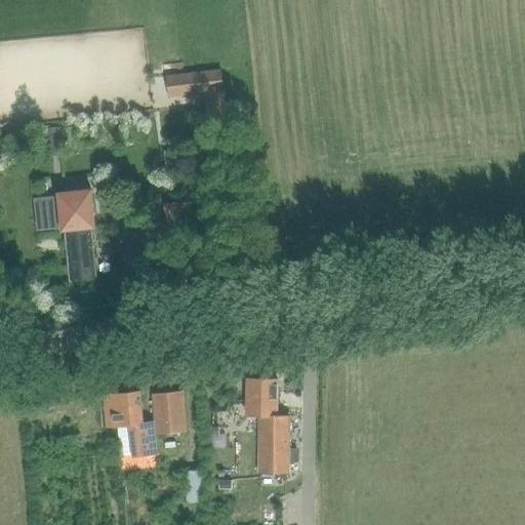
[(236,70),(236,67),(164,76),(165,78),(147,80),(150,98),(167,96),(168,98),(238,89),(236,70)]
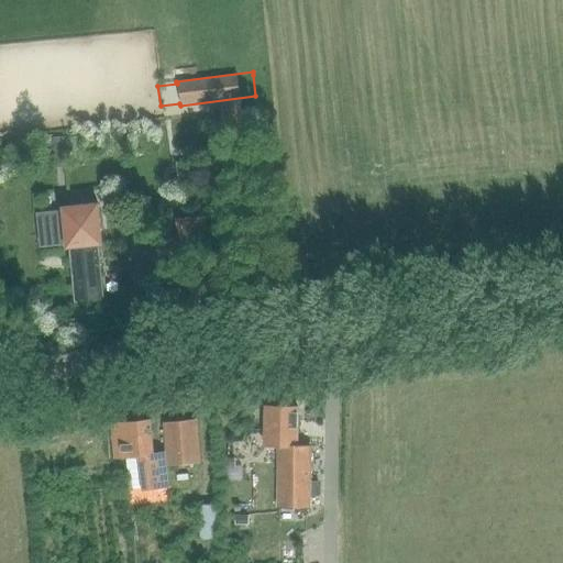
[(70,250),(76,302),(102,300),(97,247),(102,246),(98,206),(62,210),(63,213),(39,216),(42,247),(66,245),(66,251),(70,250)]
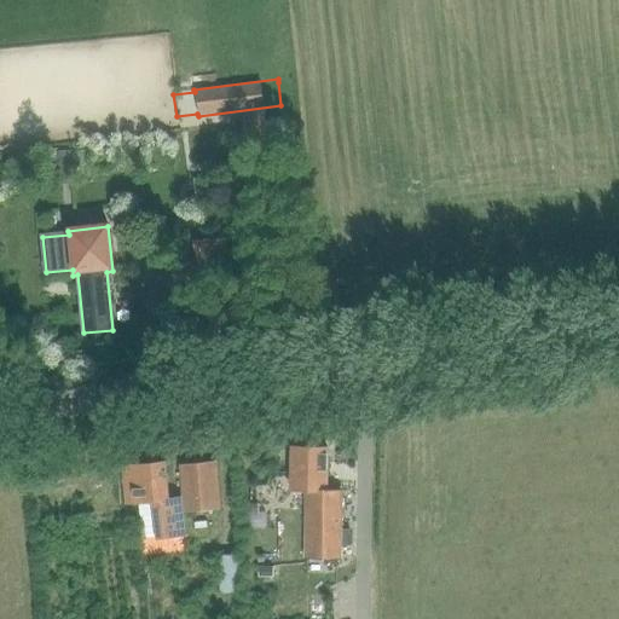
[(197,241),(198,258),(225,254),(224,238),(197,241)]
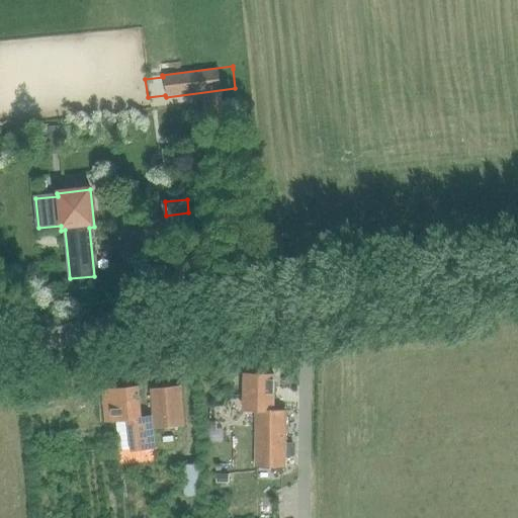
[(242,411),(254,412),(272,412),(272,410),(272,375),(243,374),(242,411)]
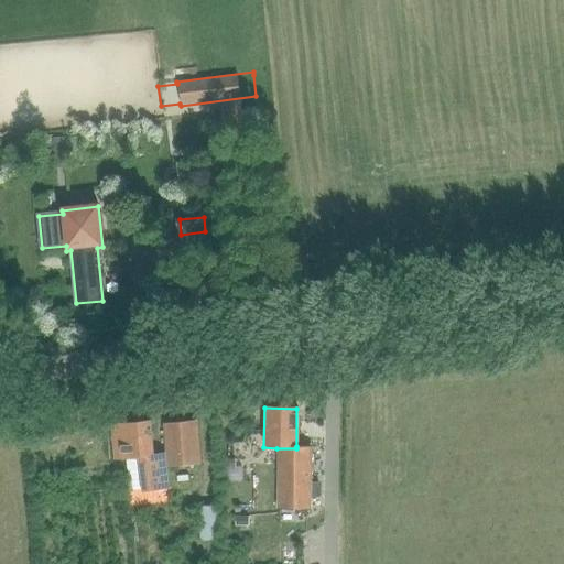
[(151,422),(125,424),(112,425),(116,461),(140,458),(142,492),(167,490),(165,468),(201,465),(196,423),(164,426),(165,440),(153,441),(151,422)]
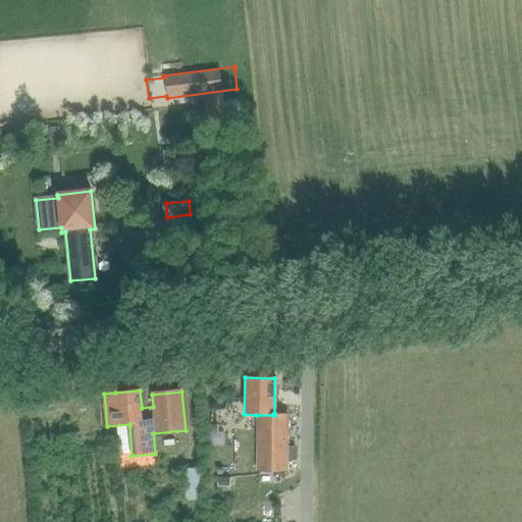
[(286,413),(274,413),(274,415),(256,415),(257,469),(285,470),(286,413)]
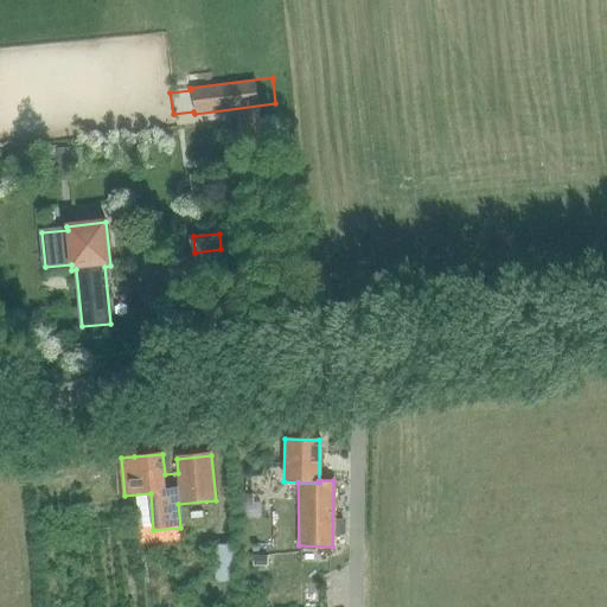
[(268,566),(268,555),(253,555),(253,566),(268,566)]
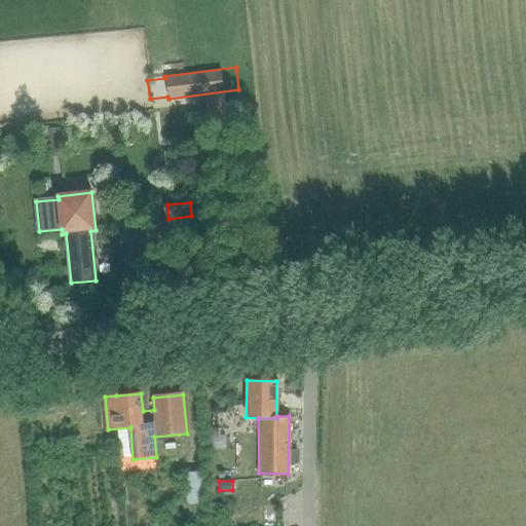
All buildings are outlined.
